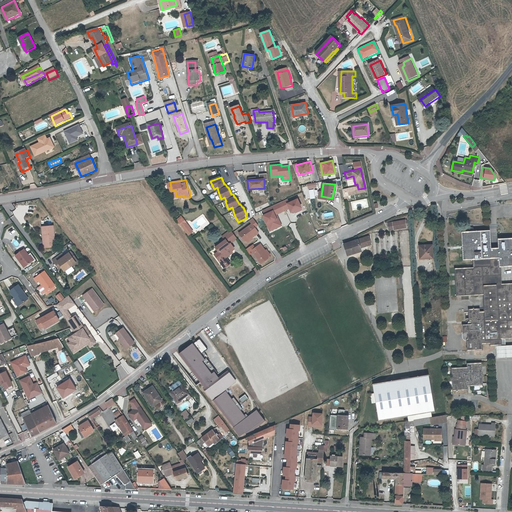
[(284,199),(260,210),(270,231),(282,226),(276,214),(289,208),(291,213),(302,208),(297,198),(286,203),(284,199)]
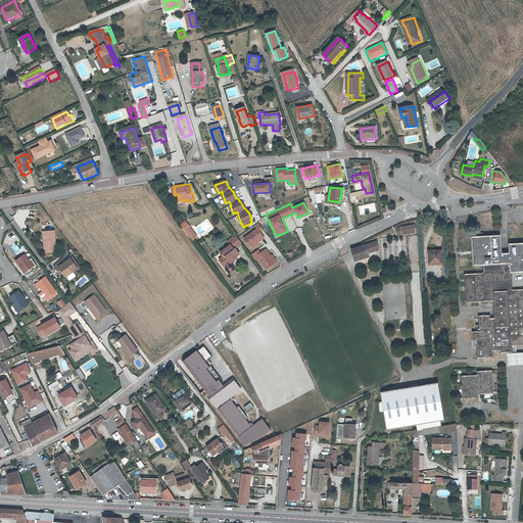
[(522,206),(514,207),(515,222),(522,221),(522,206)]
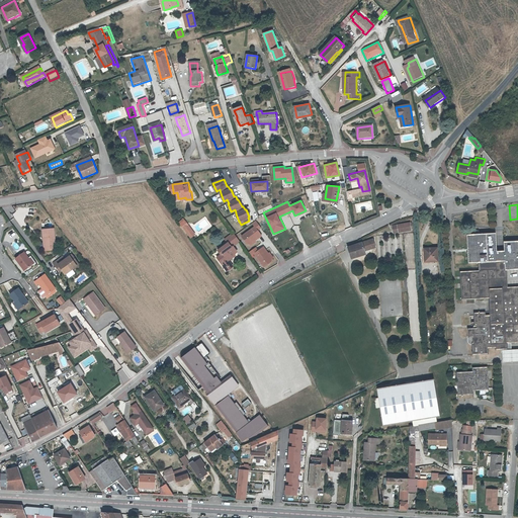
[(261,228),(255,221),(252,224),(254,227),(241,237),(247,244),(249,245),(255,241),(261,236),(257,231),(261,228)]
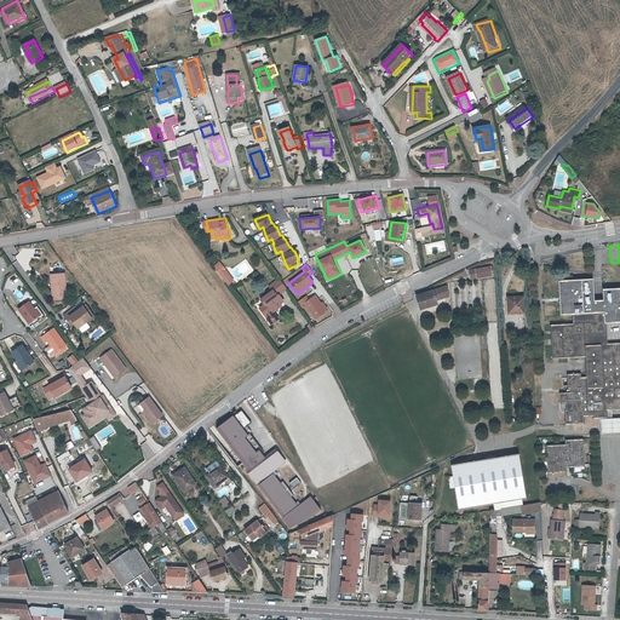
[(491,267),(469,271),(471,279),(492,275),(491,267)]
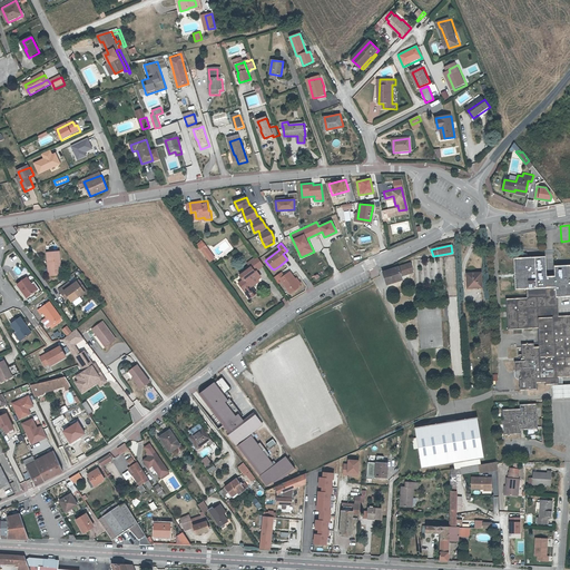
[(202,252),(209,262),(214,258),(207,247),(202,252)]
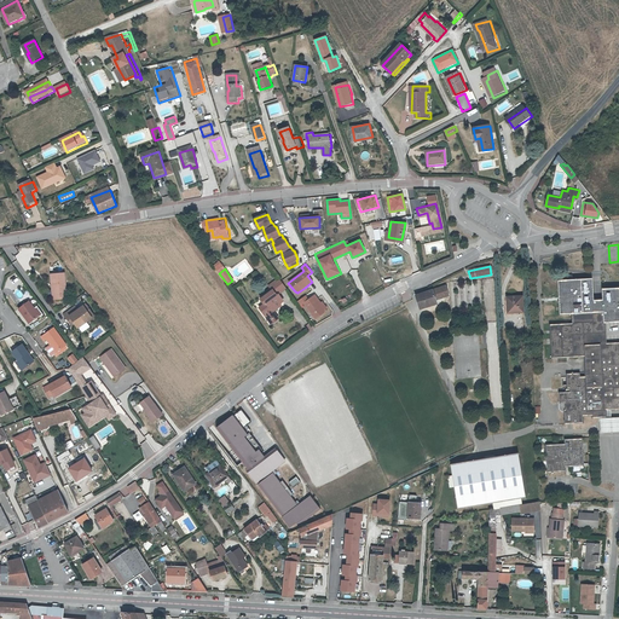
[(55,283),(56,299),(67,299),(65,273),(52,273),(52,284),(55,283)]
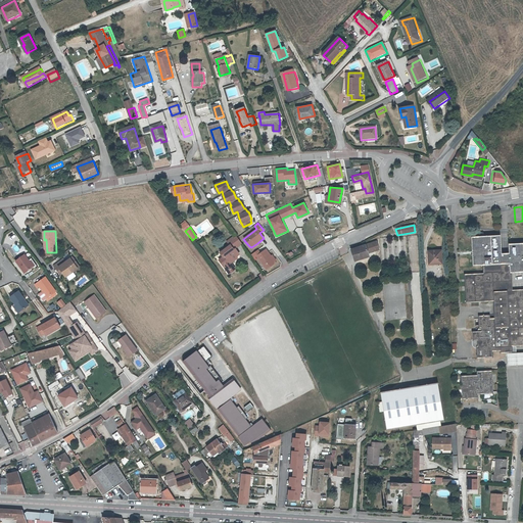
[(242,244),(236,235),(227,242),(230,246),(220,252),(224,257),(219,260),(227,272),(229,270),(230,271),(231,269),(233,268),(230,264),(238,258),(236,256),(238,255),(238,253),(235,248),(242,244)]
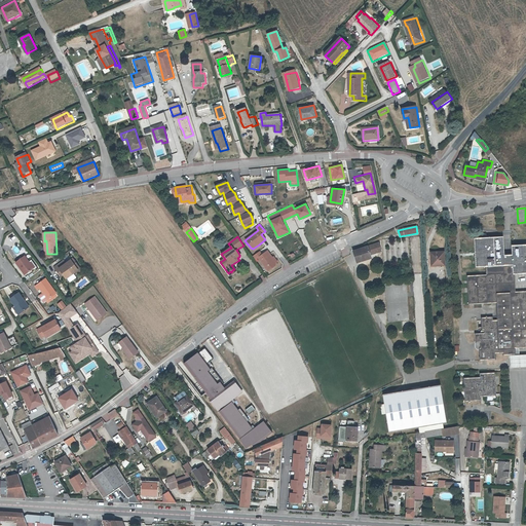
[(503,236),(474,237),(476,267),(503,265),(504,273),(467,274),(468,304),(496,302),(497,318),(493,318),(493,315),(481,316),(482,329),(484,329),(484,332),(475,332),(476,342),(480,341),(480,346),(479,346),(480,360),(496,359),(496,352),(502,352),(503,354),(516,353),(516,347),(525,346),(525,290),(515,291),(514,274),(525,273),(525,243),(512,245),(512,254),(504,254),(503,236)]
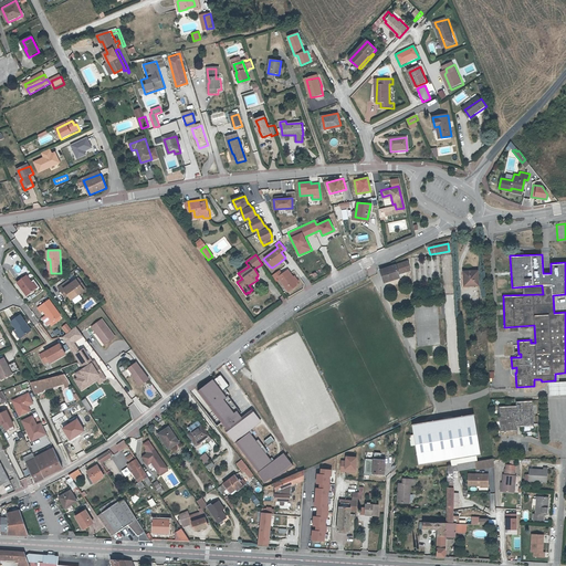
[(379,270),(381,278),(388,275),(390,281),(397,279),(396,274),(408,270),(406,261),(379,270)]
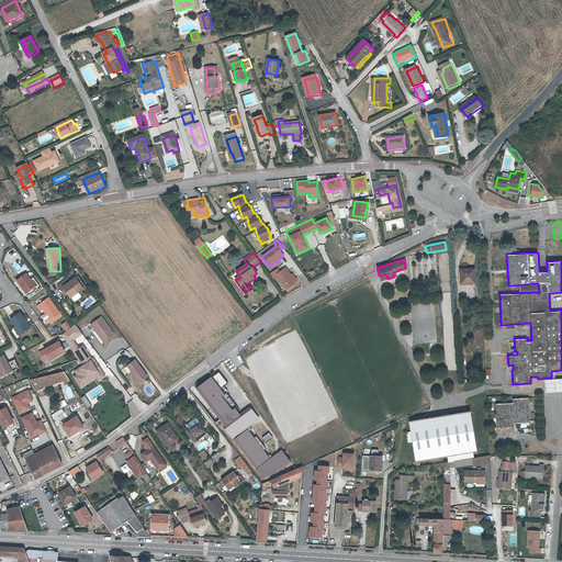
[(277,269),(269,274),(271,278),(276,276),(285,290),(294,284),(294,281),(291,276),(285,268),(280,272),(277,269)]
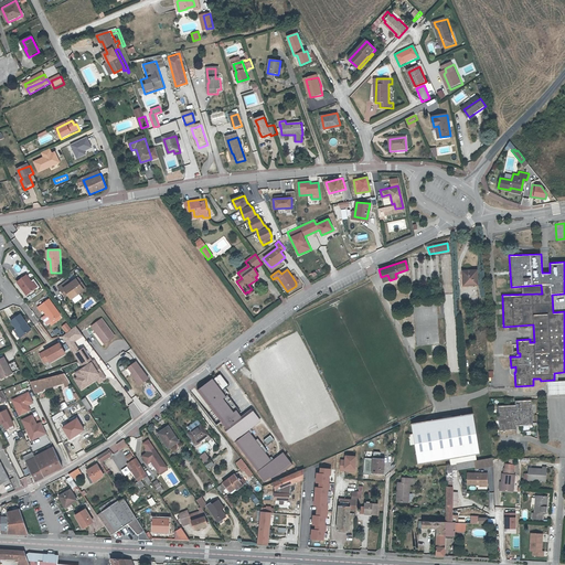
[(477,270),(462,272),(464,285),(477,284),(477,270)]
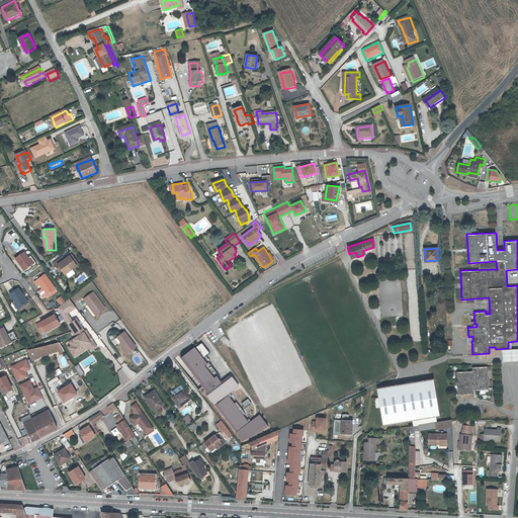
[(32,262),(29,257),(28,256),(24,250),(15,256),(23,269),(32,262)]
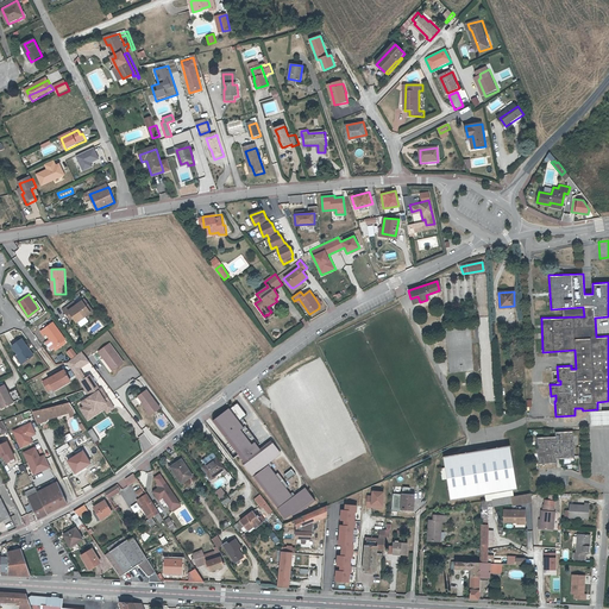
[(69,311),(74,318),(76,322),(93,311),(85,300),(77,305),(74,301),(63,308),(66,313),(69,311)]
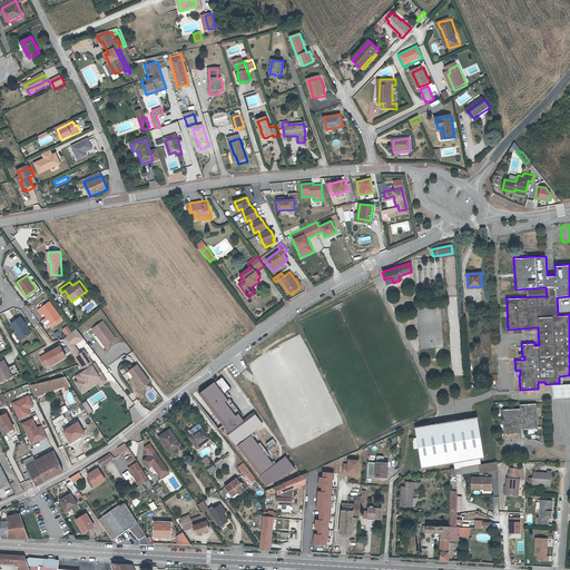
[(49,325),(51,323),(60,317),(49,301),(38,308),(40,313),(42,311),(45,314),(42,314),(42,316),(49,325)]
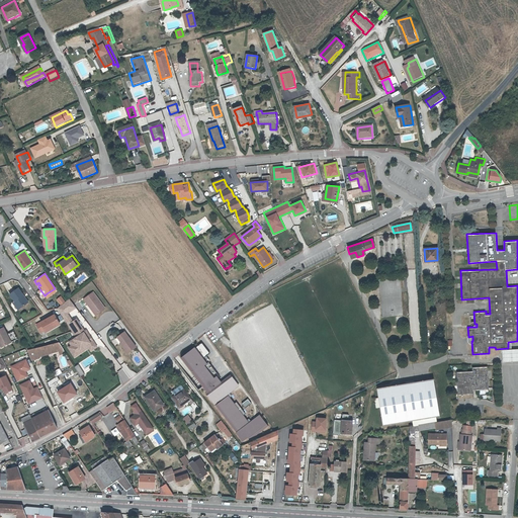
[(21,294),(22,293),(17,286),(9,293),(13,299),(13,300),(18,308),(25,303),(21,294)]
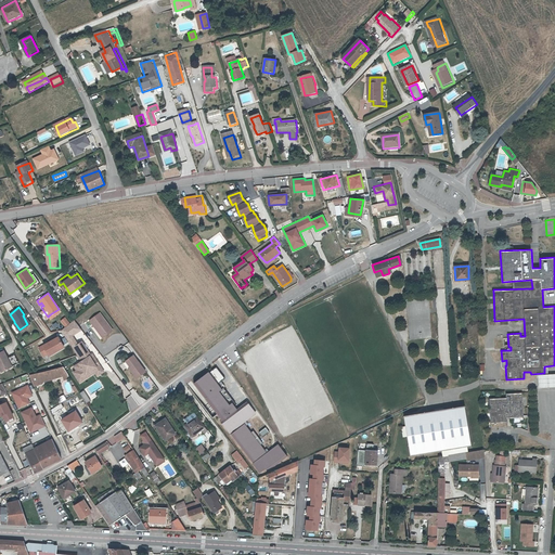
[(98,328),(105,338),(114,332),(100,314),(90,322),(95,330),(98,328)]
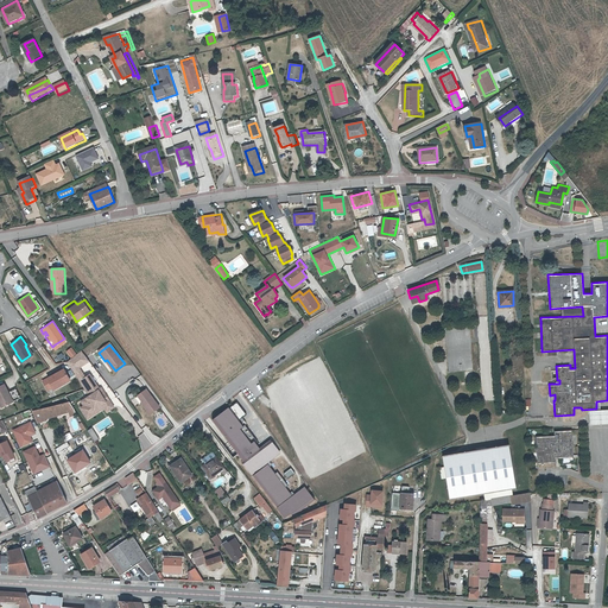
[(69,358),(75,354),(71,347),(65,350),(69,358)]
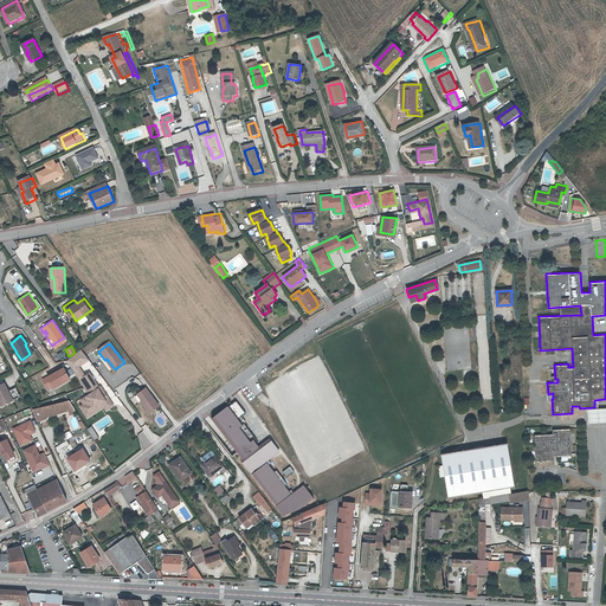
[(79,349),(66,361),(78,378),(84,374),(79,366),(88,359),(79,349)]
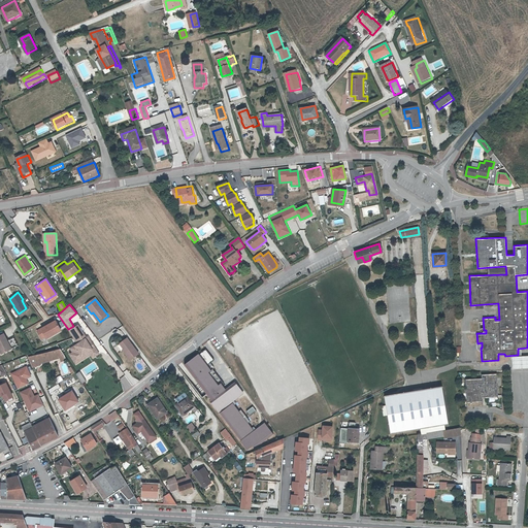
[(98,323),(100,322),(93,312),(91,314),(98,323)]
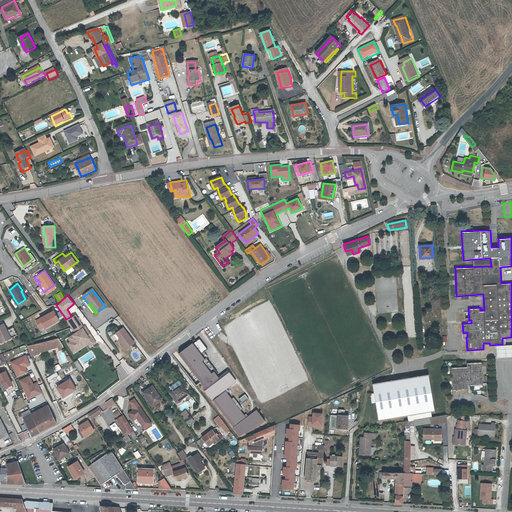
[(52,320),(53,322),(58,320),(52,310),(35,320),(39,327),(43,325),(52,320)]
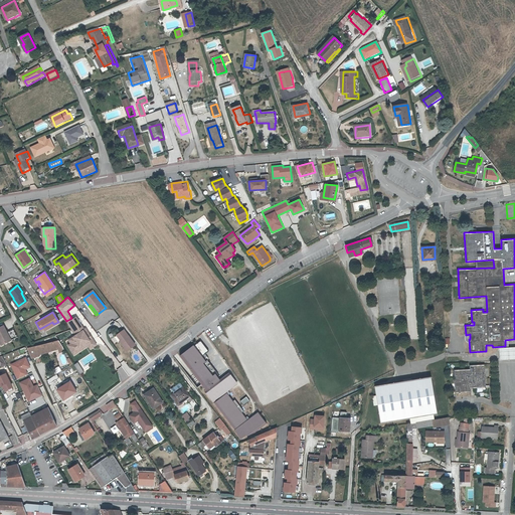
[(83,330),(74,318),(67,323),(76,335),(69,340),(72,344),(68,346),(75,355),(79,351),(80,347),(93,338),(88,331),(83,330)]
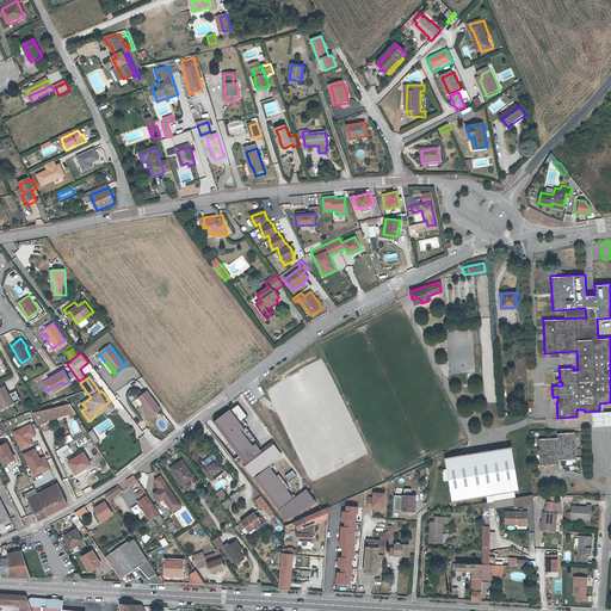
[(0,406),(1,409),(12,405),(7,395),(8,395),(6,392),(4,386),(0,388),(0,406)]
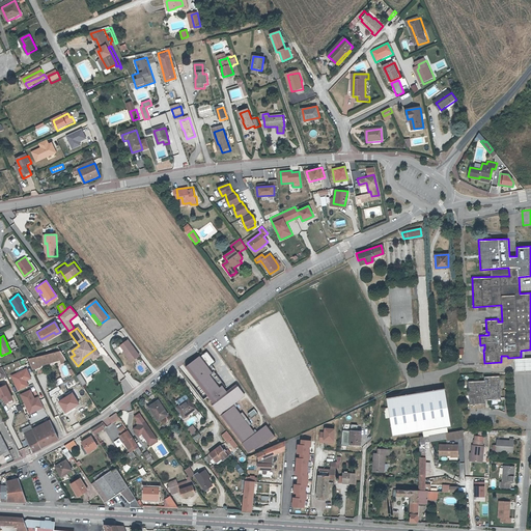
[(128,354),(126,356),(129,360),(132,364),(140,357),(129,341),(122,345),(127,352),(128,354)]
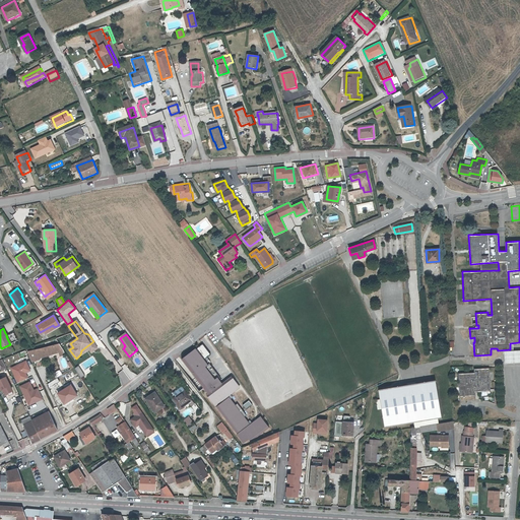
[(81,350),(80,354),(89,348),(92,351),(98,347),(93,341),(81,350)]
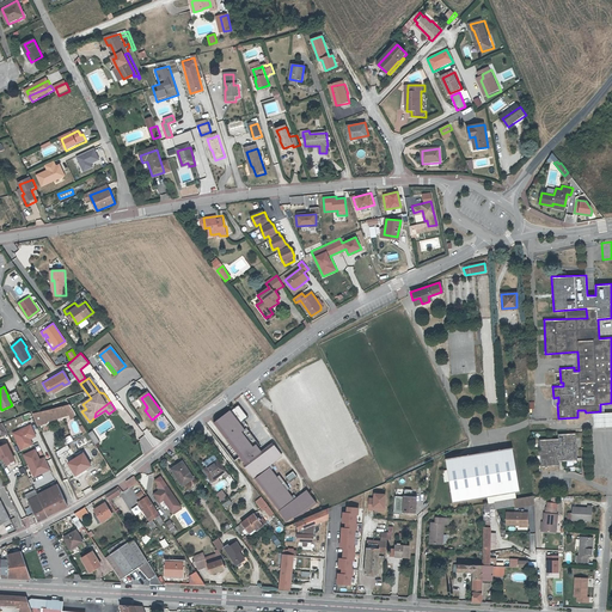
[(237,403),(208,424),(233,458),(237,456),(252,477),(282,456),(274,444),(262,452),(255,442),(251,445),(242,432),(248,427),(242,420),(246,416),(237,403)]
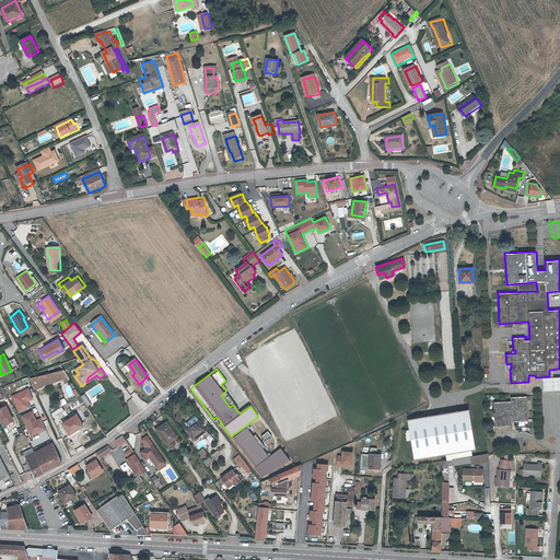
[(63,370),(31,378),(33,385),(33,384),(44,382),(44,383),(65,377),(65,382),(70,381),(63,370)]
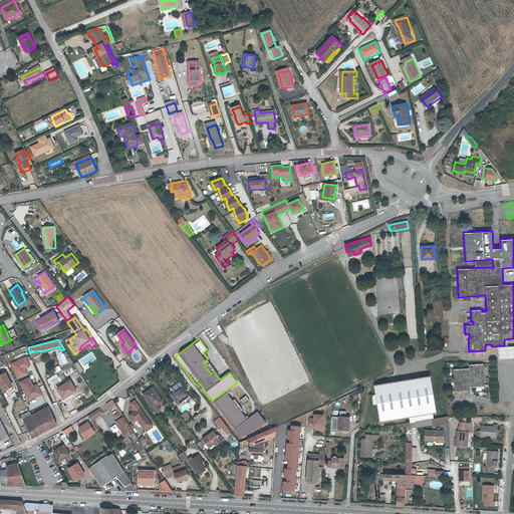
[(513,345),(499,347),(499,358),(513,357),(513,345)]
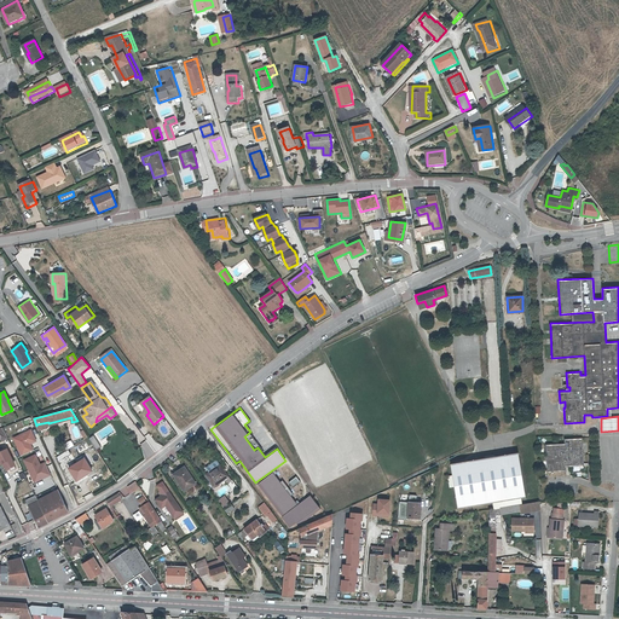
[(93,433),(100,446),(105,444),(103,438),(114,433),(110,424),(93,433)]
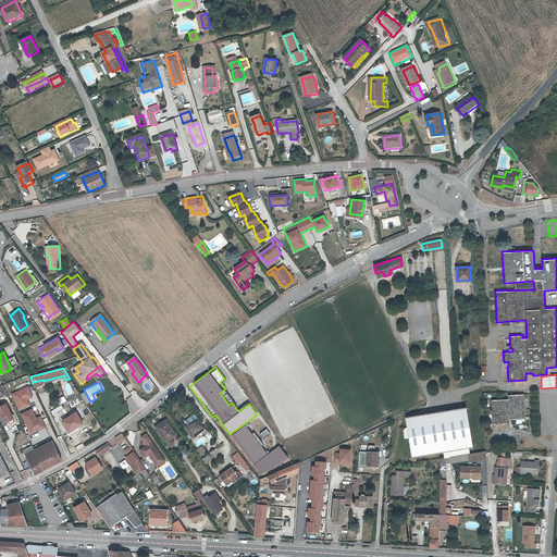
[(28,384),(10,393),(17,409),(29,404),(27,399),(34,397),(28,384)]
